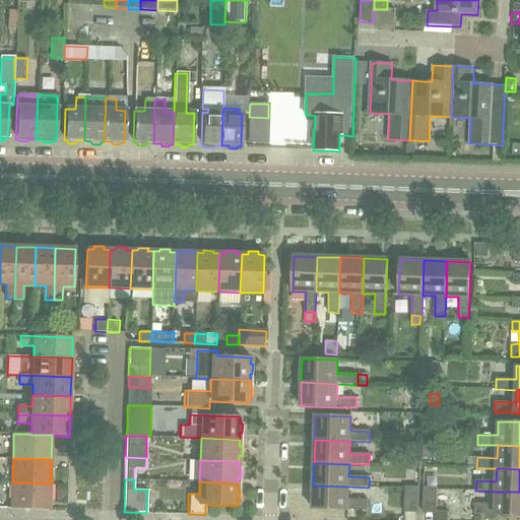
[(12,482),(11,508),(50,510),(51,483),(12,482)]
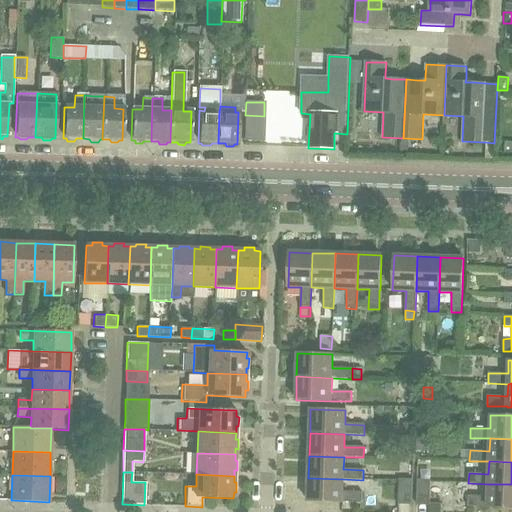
[(418,477),(417,503),(419,503),(430,504),(431,478),(420,478),(418,477)]
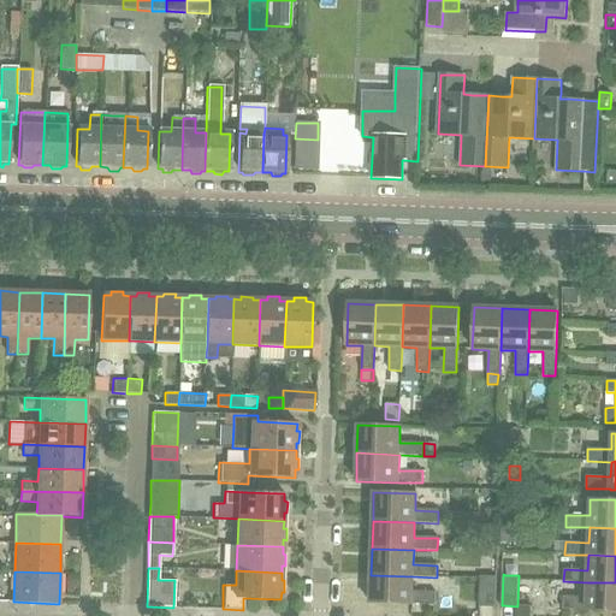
[(413,592),(413,576),(371,575),(369,603),(412,605),(412,604),(436,605),(436,592),(413,592)]
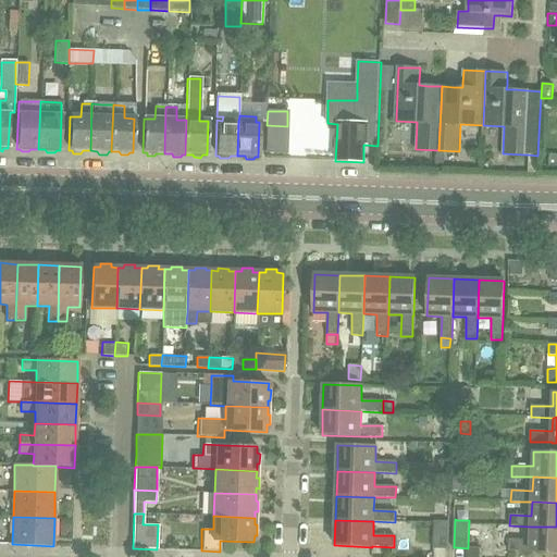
[(435,520),(434,548),(449,549),(450,521),(435,520)]
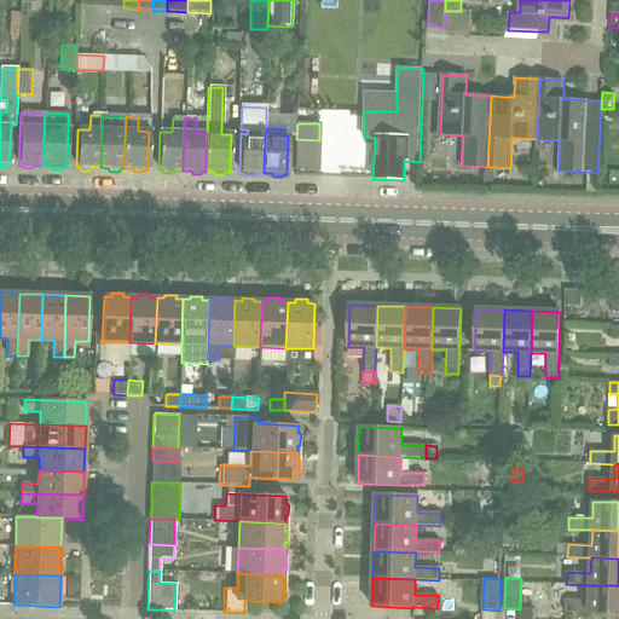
[(618,614),(618,585),(590,585),(590,601),(566,600),(566,612),(589,613),(618,614)]
